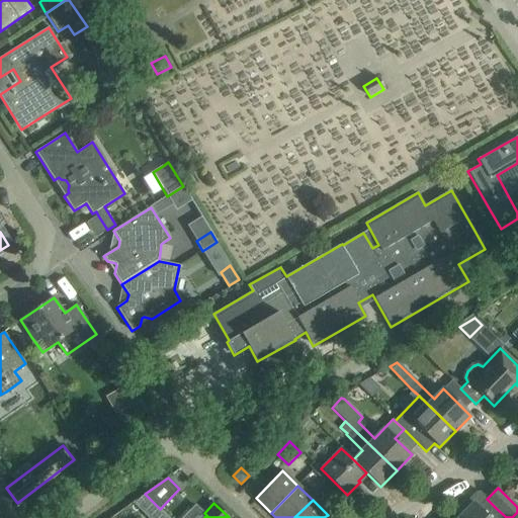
[(506,517),(497,509),(489,517),(473,503),(458,517),(506,517)]
